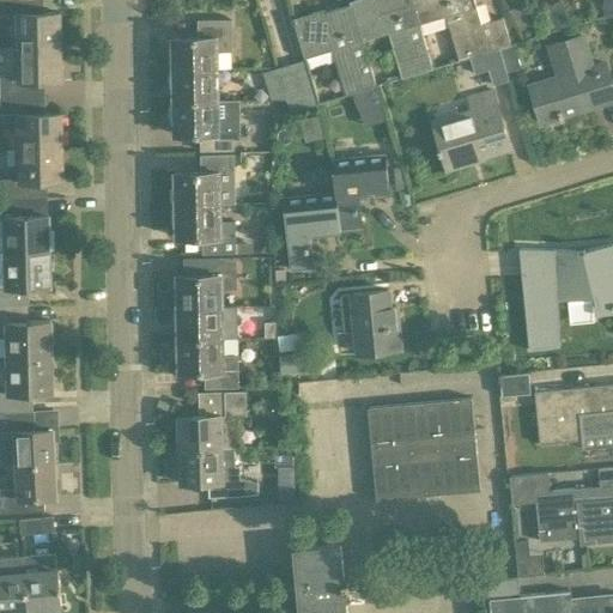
[(13,16),(14,48),(60,47),(60,13),(37,14),(37,0),(0,0),(0,16),(13,16)]
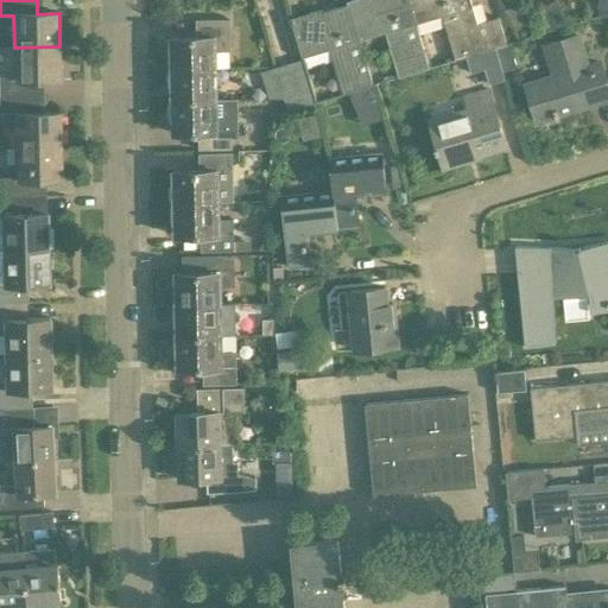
[(407,0),(358,0),(348,4),(359,40),(386,32),(400,78),(429,70),(415,24),(407,0)]
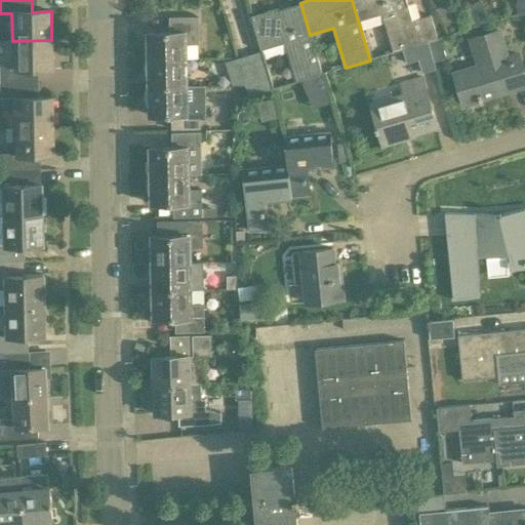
[(352,0),(358,21),(382,12),(395,53),(404,50),(428,43),(440,39),(432,11),(411,17),(405,0),(352,0)]
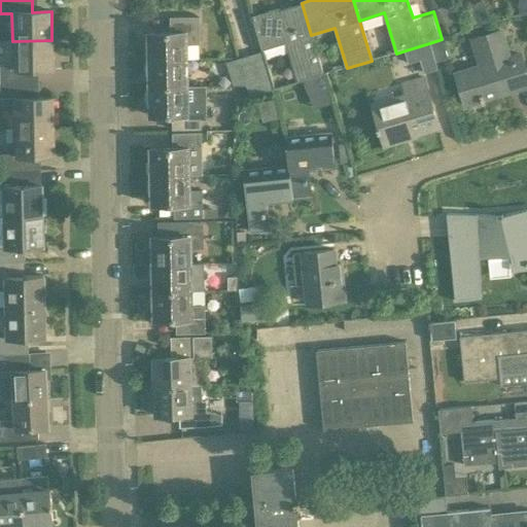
[(483,1),(465,7),(471,27),(489,21),(483,1)]
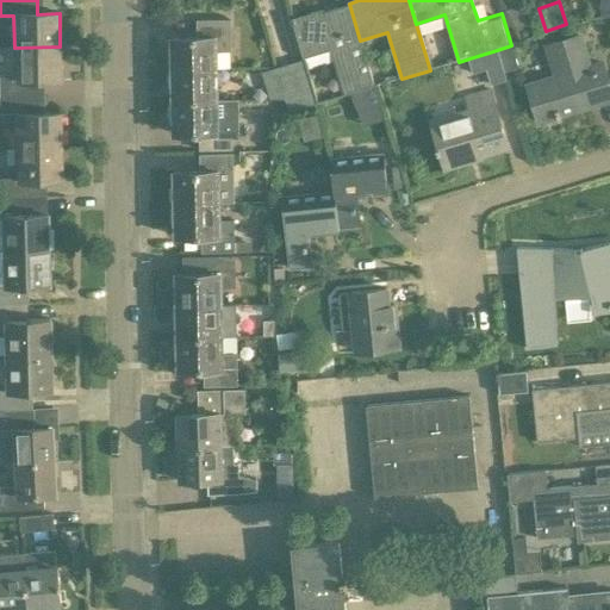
[(374,87),(360,41),(349,4),(291,22),(303,58),(331,49),(346,97),(374,87)]
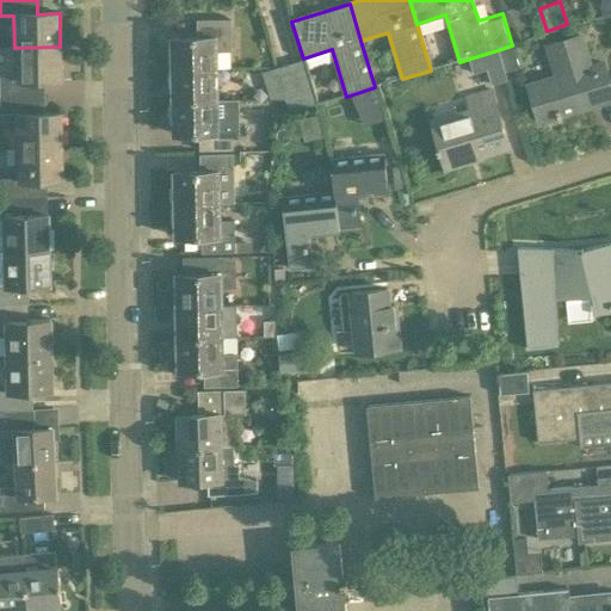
[(518,31),(530,25),(520,5),(507,10),(518,31)]
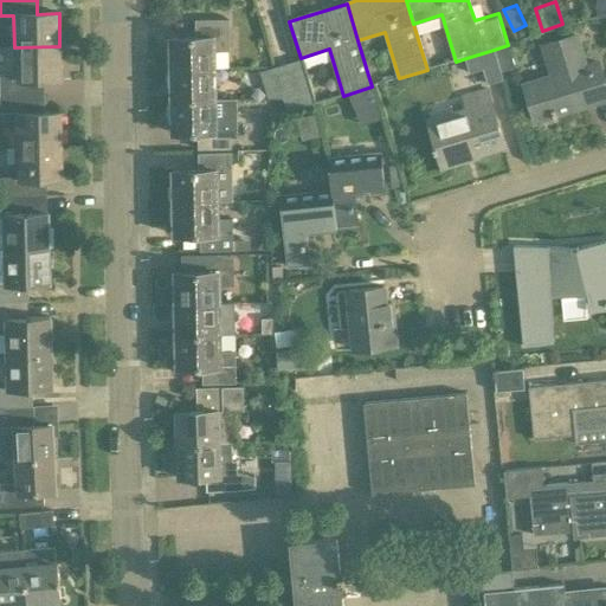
[(169,70),(213,70),(213,52),(227,52),(227,20),(195,21),(197,38),(168,38),(169,70)]
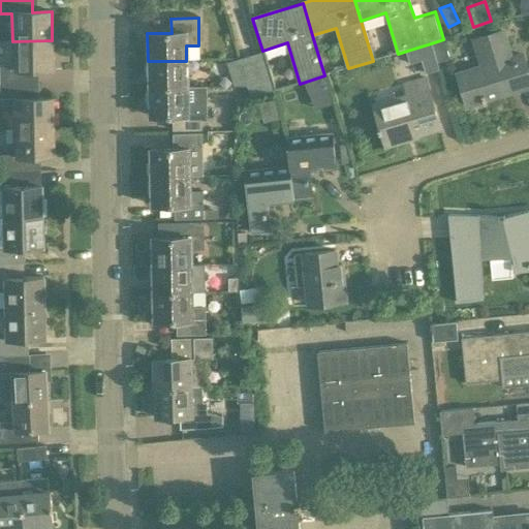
[(485,102),(485,100),(528,86),(528,81),(521,56),(509,59),(501,32),(473,40),(481,67),(456,75),(465,105),(481,101),(481,103),(485,102)]
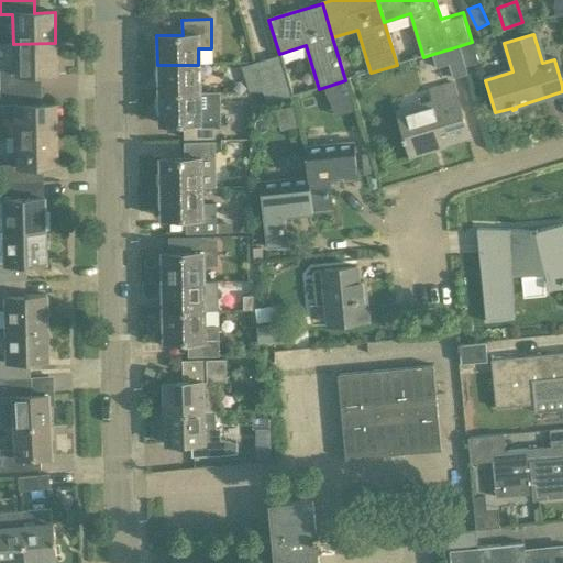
[(1,69),(2,89),(36,89),(35,75),(56,74),(55,43),(13,44),(14,69),(1,69)]
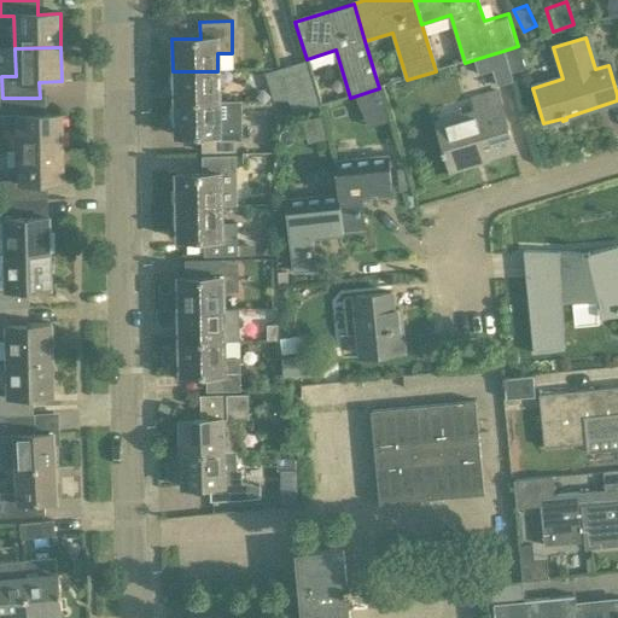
[(512,80),(503,51),(476,59),(481,74),(494,69),(499,83),(512,80)]
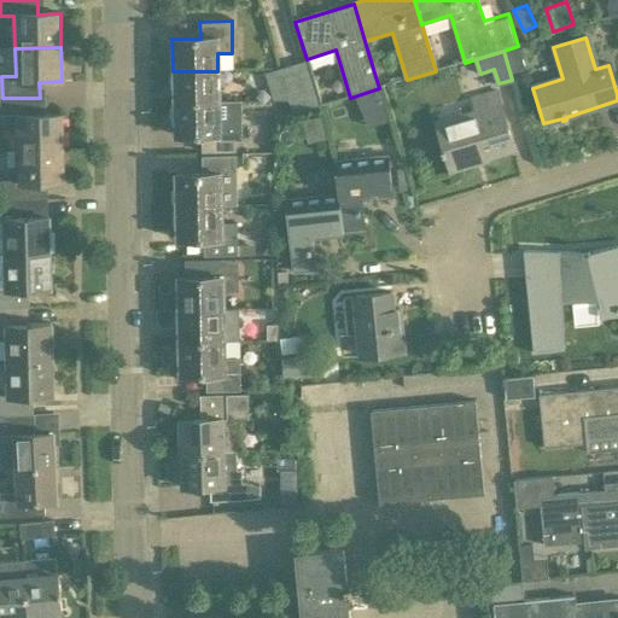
[(293,64),(307,110),(320,105),(307,59),(293,64)]
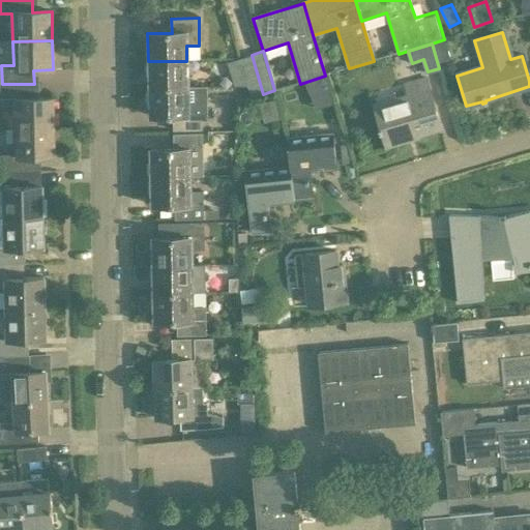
[(252,97),(263,94),(252,55),(227,62),(234,86),(247,86),(252,97)]
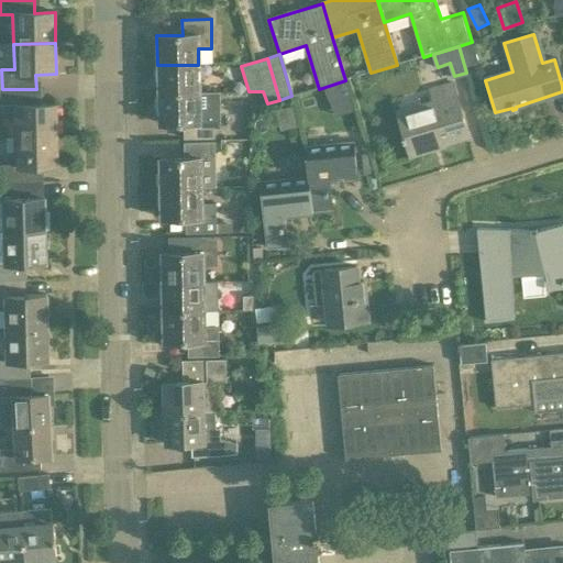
[(157,65),(157,95),(199,94),(198,65),(157,65)]
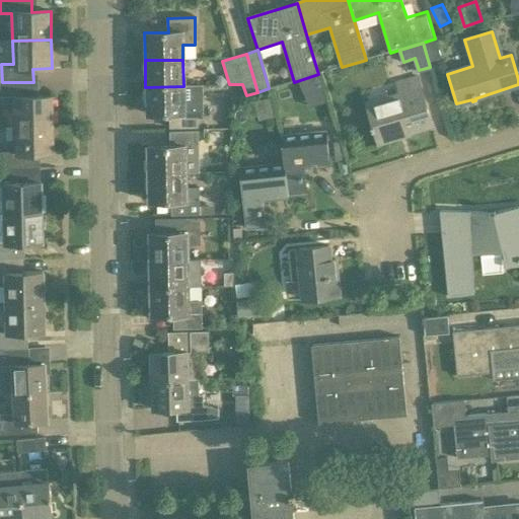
[(397,139),(396,136),(430,126),(416,76),(394,83),(397,92),(364,102),(377,145),(397,139)]
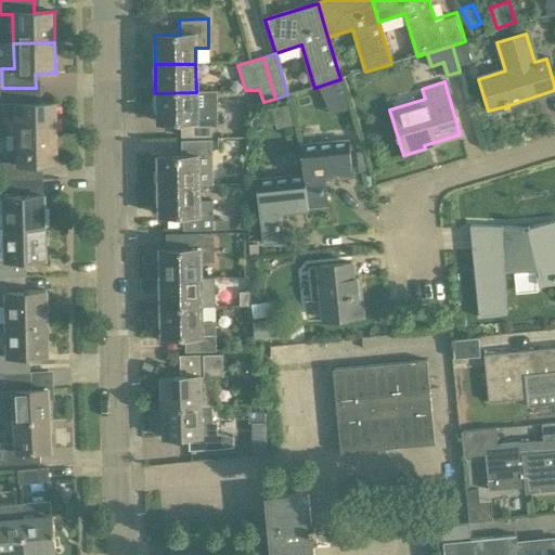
[(14,105),(15,134),(56,133),(55,103),(36,104),(36,88),(2,88),(2,106),(14,105)]
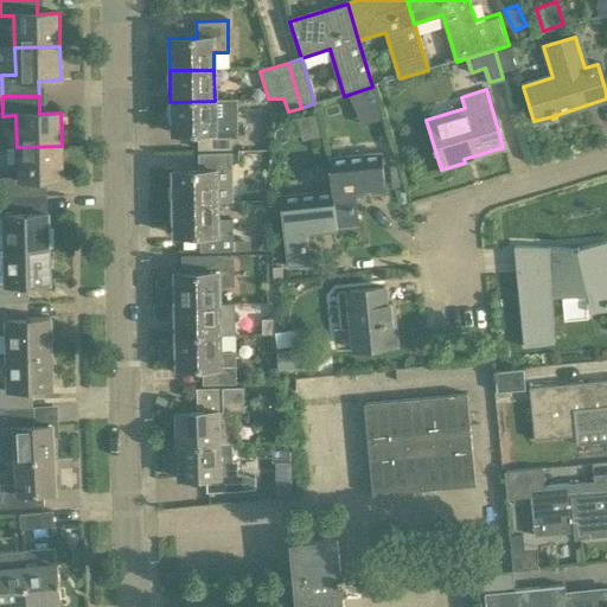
[(236,101),(215,101),(170,102),(171,133),(198,132),(198,149),(230,148),(230,138),(237,138),(236,101)]
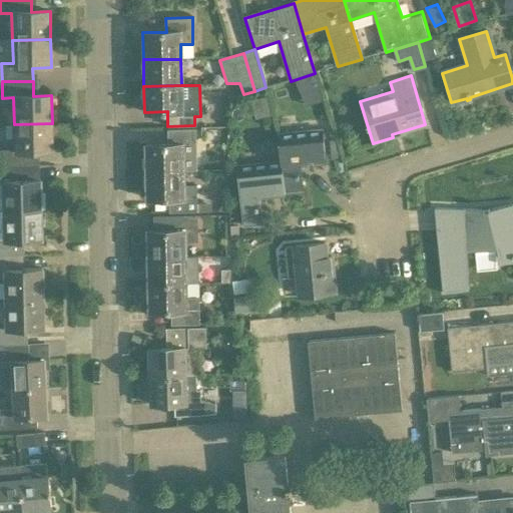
[(3,151),(3,166),(35,165),(34,152),(52,151),(52,123),(14,124),(14,151),(3,151)]
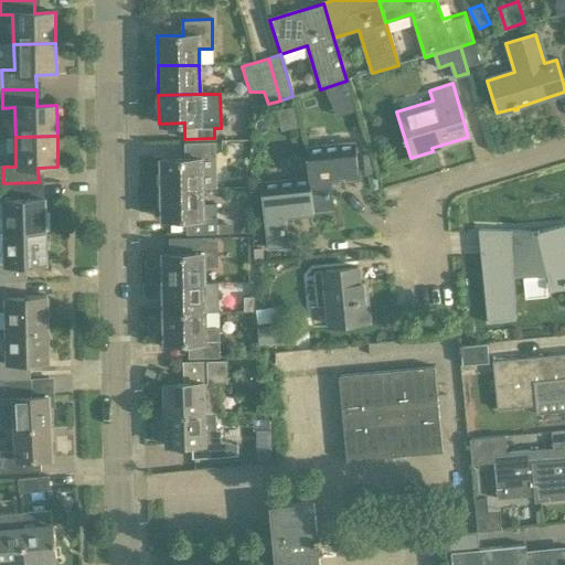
[(160,189),(202,188),(215,188),(214,171),(214,144),(185,145),(185,159),(159,160),(160,189)]
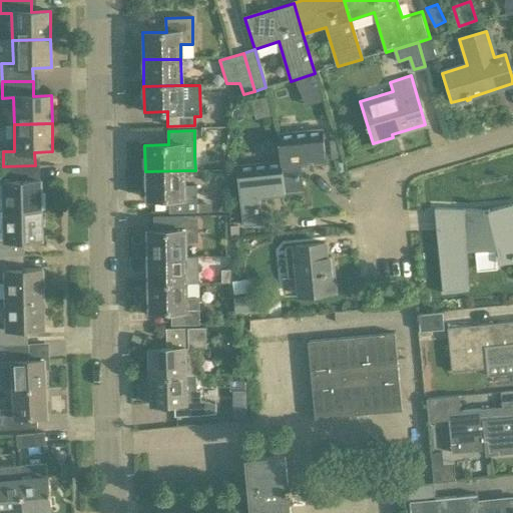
[(324,130),(279,135),(286,194),(304,192),(301,164),(327,162),(324,130)]
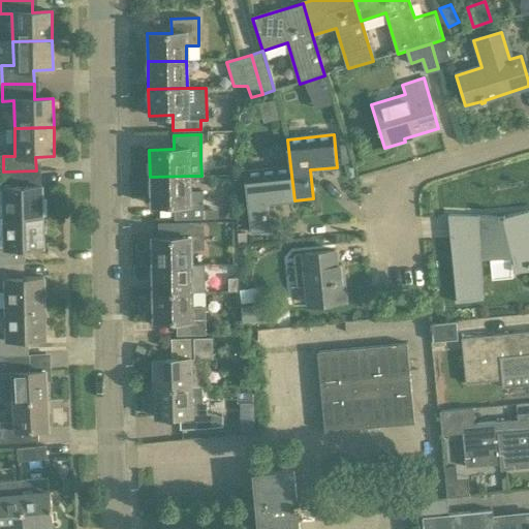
[(268,203),(294,200),(287,139),(286,139),(289,167),(245,172),(251,235),(271,232),(268,203)]
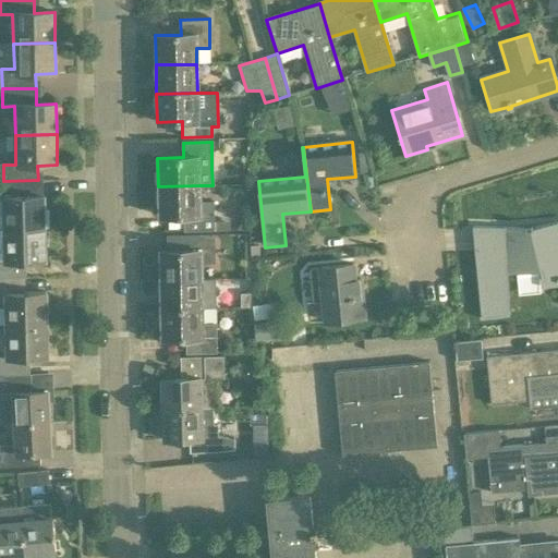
[(0,197),(4,197),(5,229),(44,228),(44,195),(38,195),(38,180),(3,181),(0,181),(0,197)]
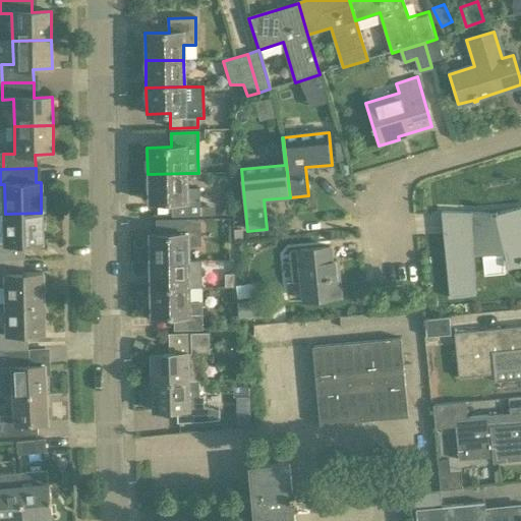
[(187,188),(186,173),(148,174),(149,201),(171,201),(171,215),(216,214),(216,204),(198,204),(198,188),(187,188)]
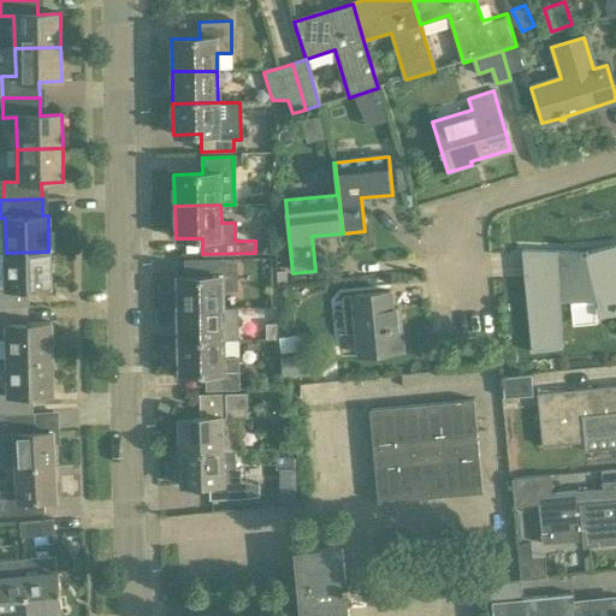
[(615,246),(586,253),(586,249),(579,249),(579,253),(521,250),(531,353),(558,350),(554,300),(594,295),(603,313),(615,311),(615,246)]
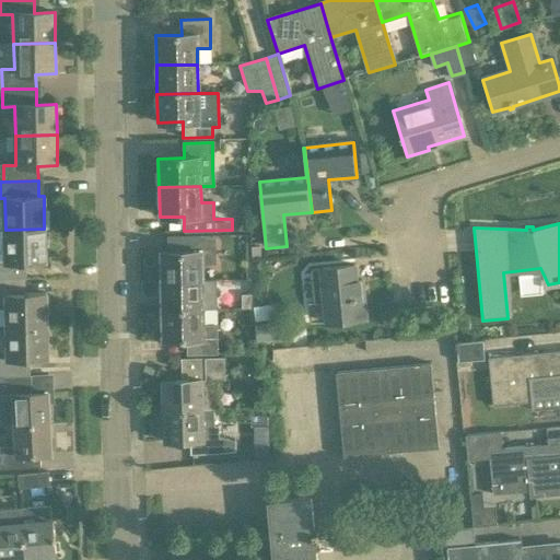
[(0,230),(0,279),(25,278),(25,261),(45,261),(44,229),(6,230),(0,230)]
